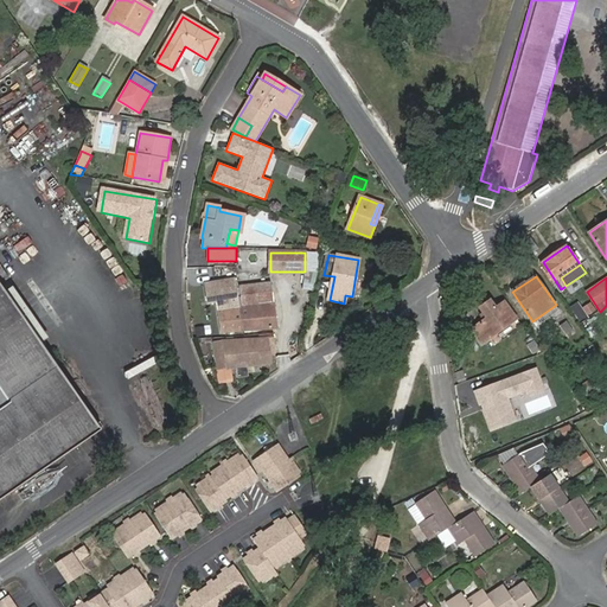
[(10,292),(6,294),(0,285),(0,502),(64,459),(93,439),(102,433),(42,345),(49,339),(13,288),(11,291),(10,292)]
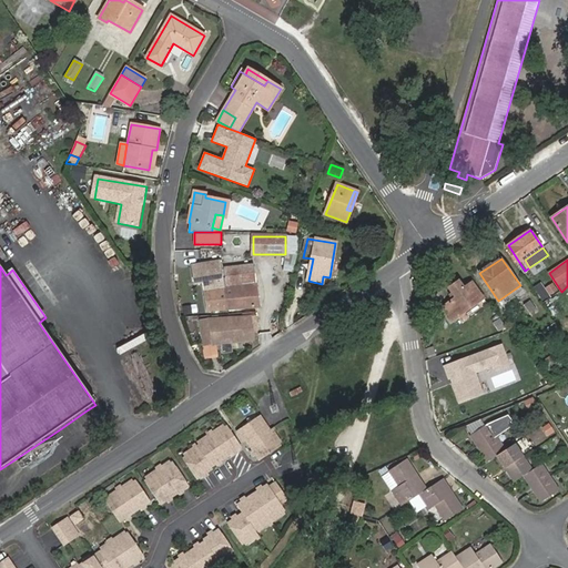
[(209,311),(259,308),(253,280),(203,282),(209,311)]
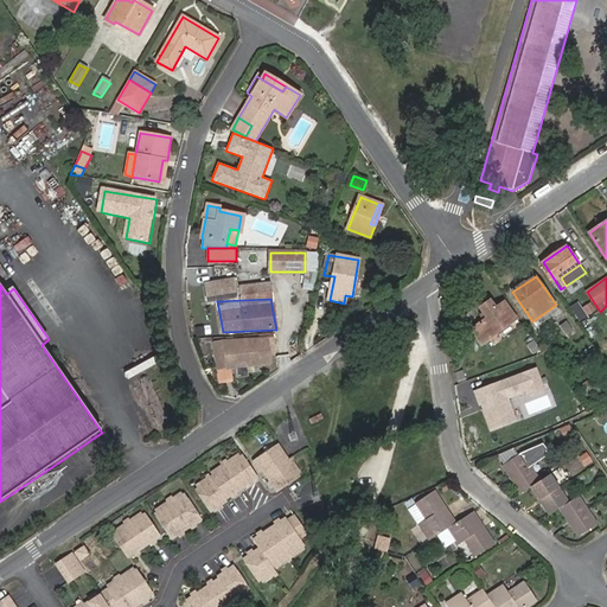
[(472,330),(481,344),(517,319),(505,302),(496,308),(491,301),(480,310),(486,319),(472,330)]
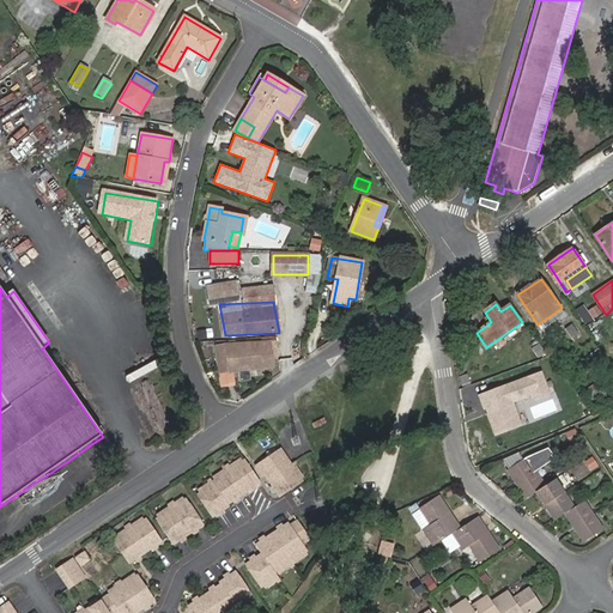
[(538,325),(542,331),(566,315),(562,308),(538,325)]
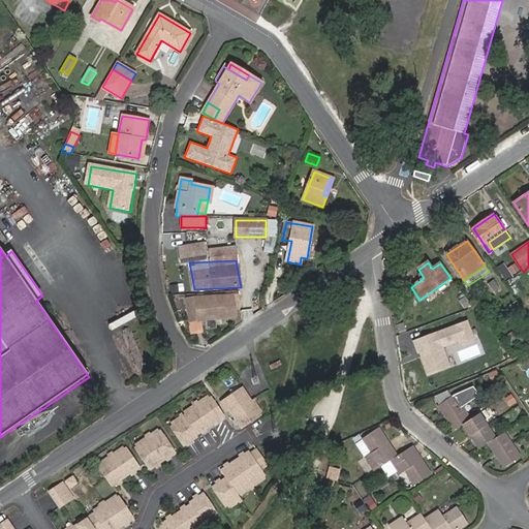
[(495,292),(500,288),(495,280),(489,284),(495,292)]
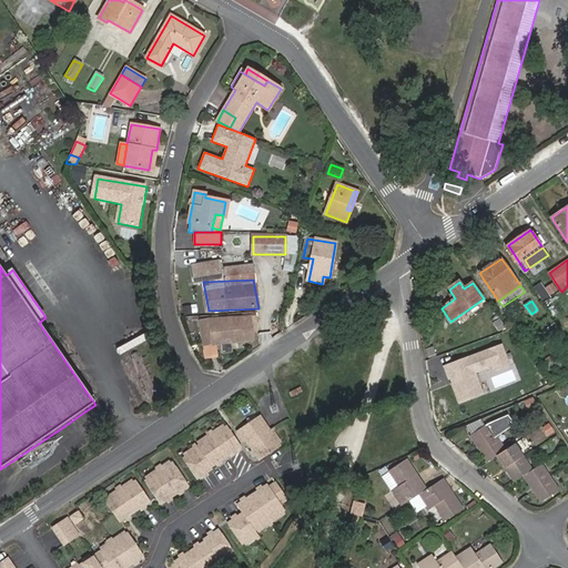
[(253,342),(252,337),(250,327),(256,327),(255,313),(245,314),(246,318),(200,321),(201,330),(211,328),(214,344),(220,344),(231,343),(253,342)]
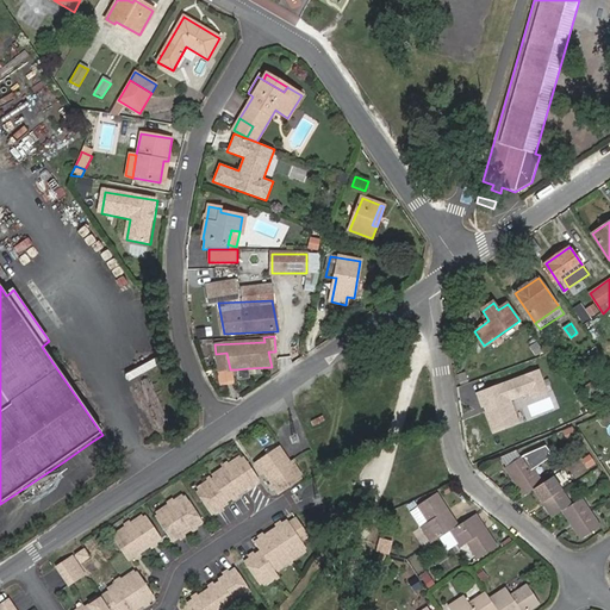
[(602,363),(605,362),(596,349),(585,356),(592,367),(601,361),(602,363)]
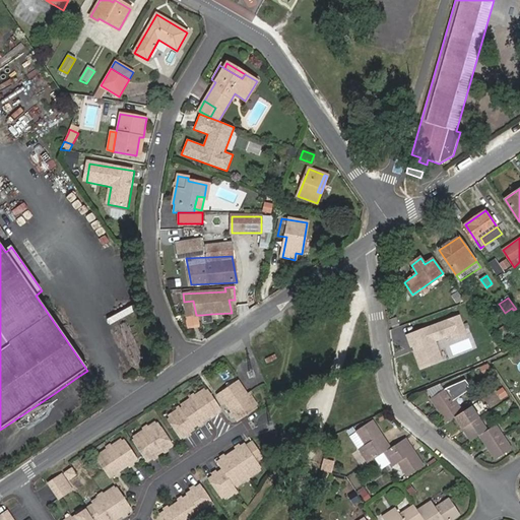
[(187,324),(197,323),(196,315),(193,301),(184,302),(187,324)]
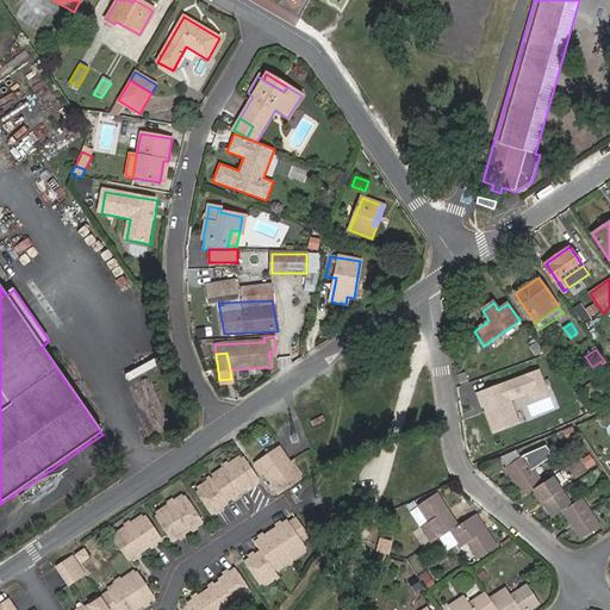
[(551,381),(559,375),(548,360),(540,366),(551,381)]
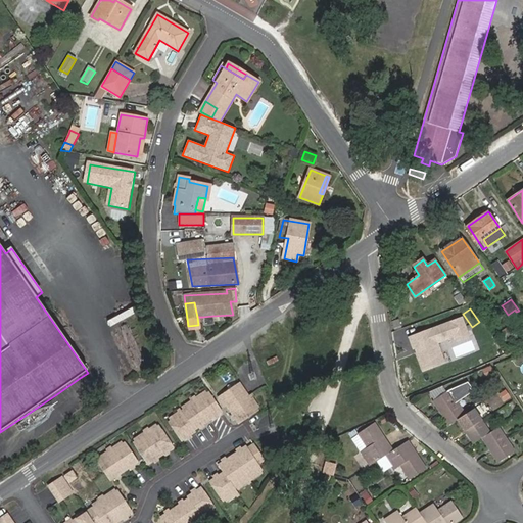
[(204,327),(214,326),(212,316),(202,317),(204,327)]
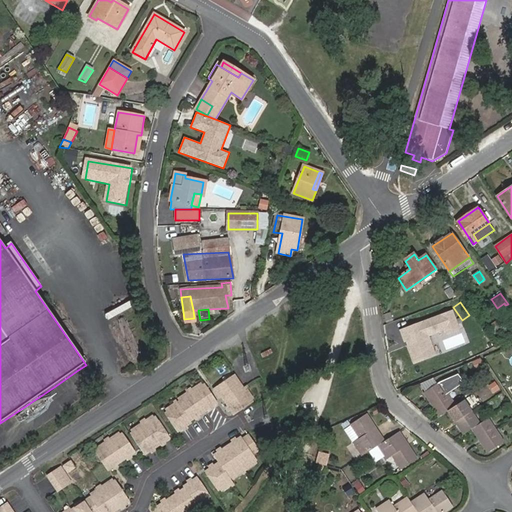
[(452,310),(400,330),(413,364),(436,355),(429,337),(458,326),(452,310)]
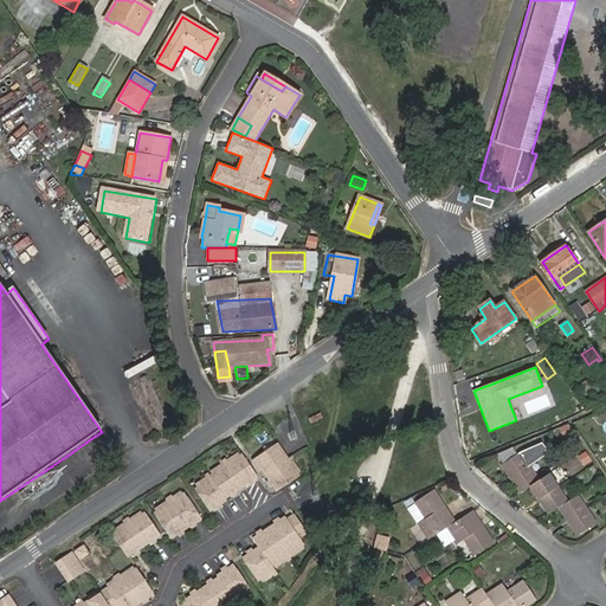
[(585,398),(599,388),(592,378),(578,387),(585,398)]
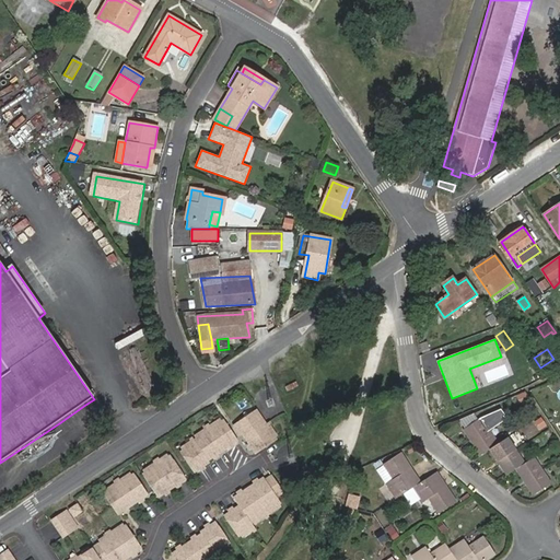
[(478,421),(465,430),(471,442),(490,431),(509,419),(502,409),(482,419),(478,421)]
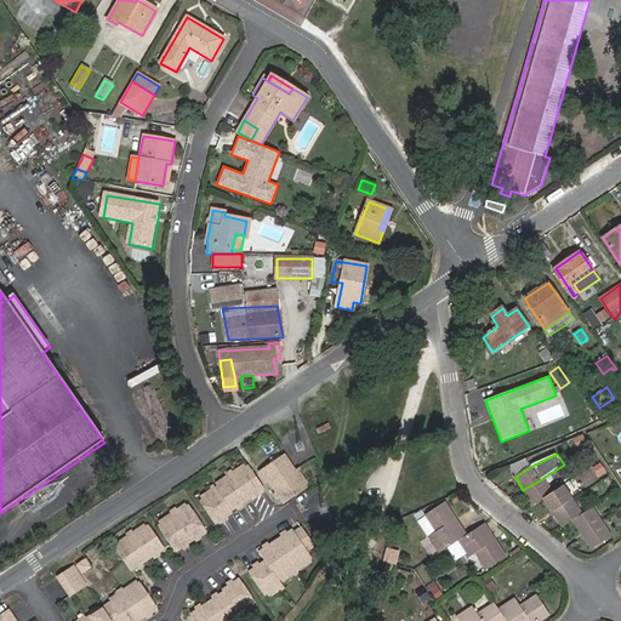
[(265,476),(272,486),(295,471),(283,455),(261,469),(262,471),(258,473),(262,478),(265,476)]
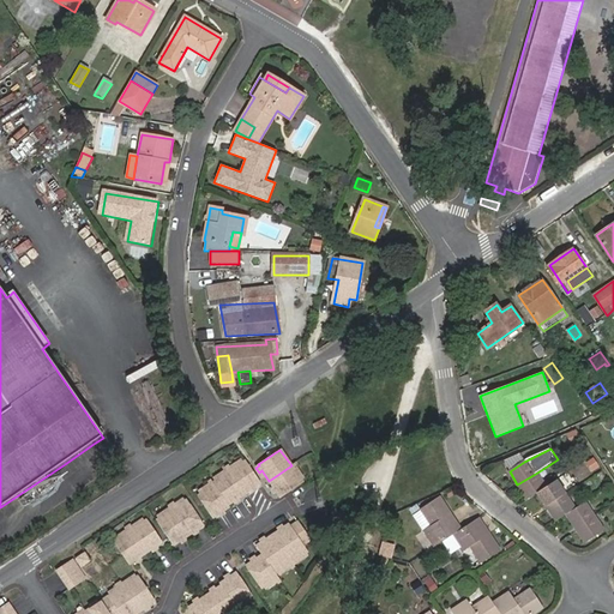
[(519,455),(503,462),(510,471),(524,462),(519,455)]
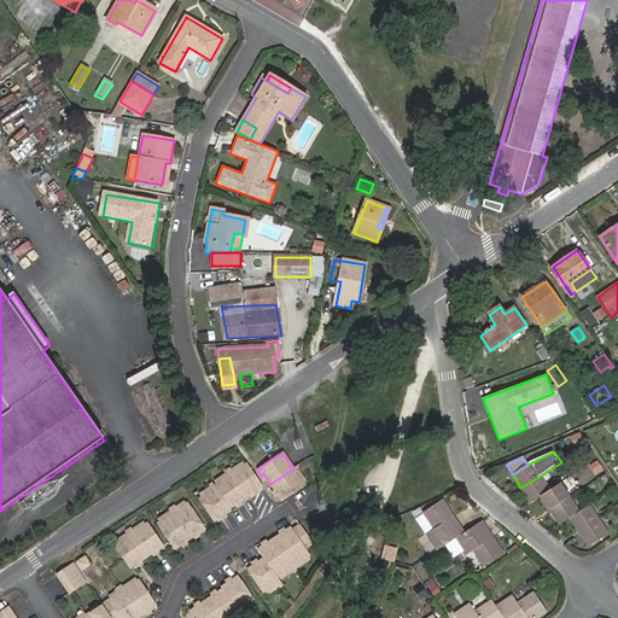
[(233,472),(229,468),(227,471),(245,497),(262,485),(246,464),(233,472)]
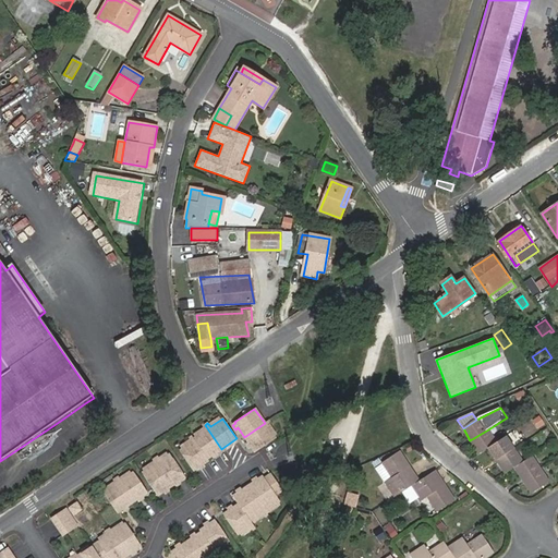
[(244,437),(254,452),(275,438),(266,426),(270,423),(268,421),(265,423),(244,437)]
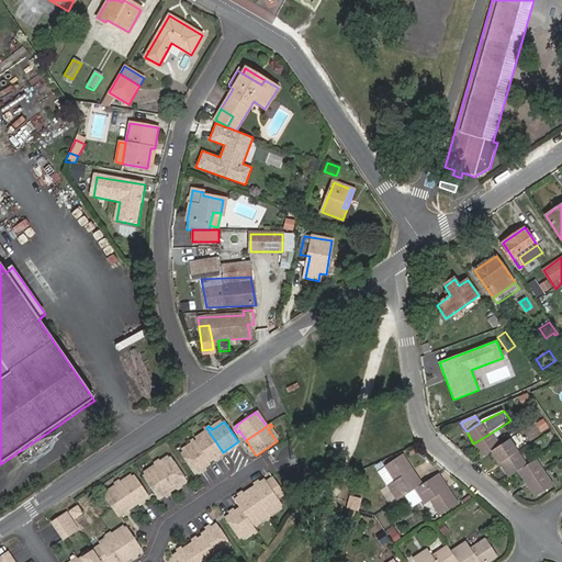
[(210,463),(210,461),(223,452),(206,428),(203,429),(206,434),(201,438),(195,444),(210,463)]
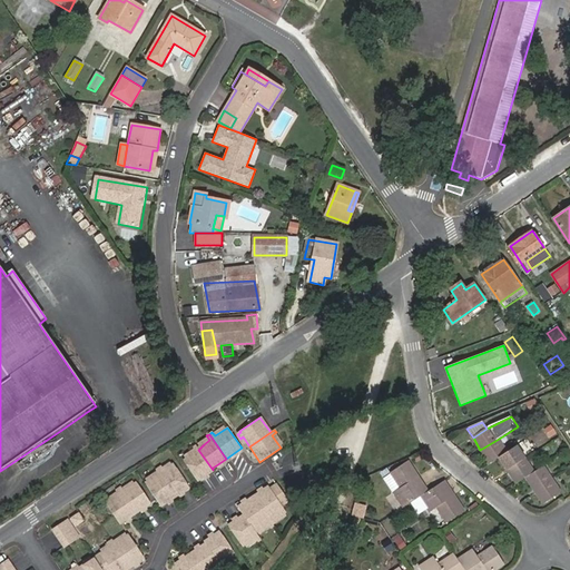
[(480,450),(489,464),(499,458),(508,452),(499,439),(480,450)]
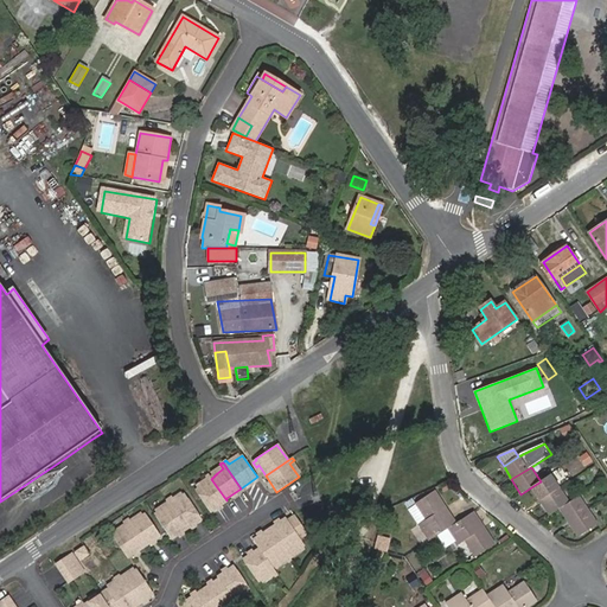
[(541,481),(531,487),(541,502),(558,490),(550,475),(541,481)]
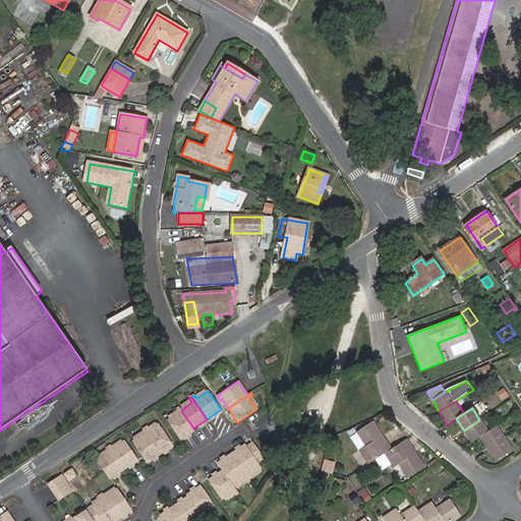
[(195,431),(194,429),(181,411),(180,409),(177,411),(179,415),(168,422),(180,442),(195,431)]
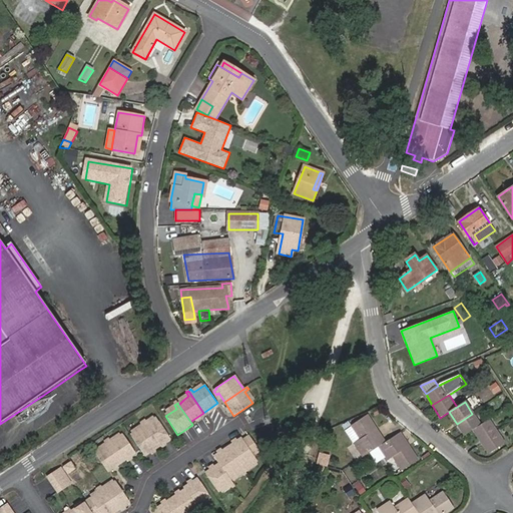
[(457,424),(464,435),(473,430),(480,425),(472,414),(457,424)]
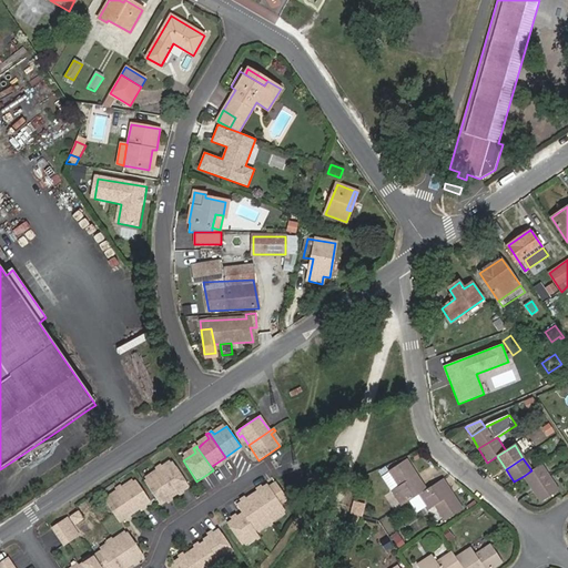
[(392,490),(403,506),(418,496),(426,490),(406,460),(389,472),(399,486),(392,490)]
